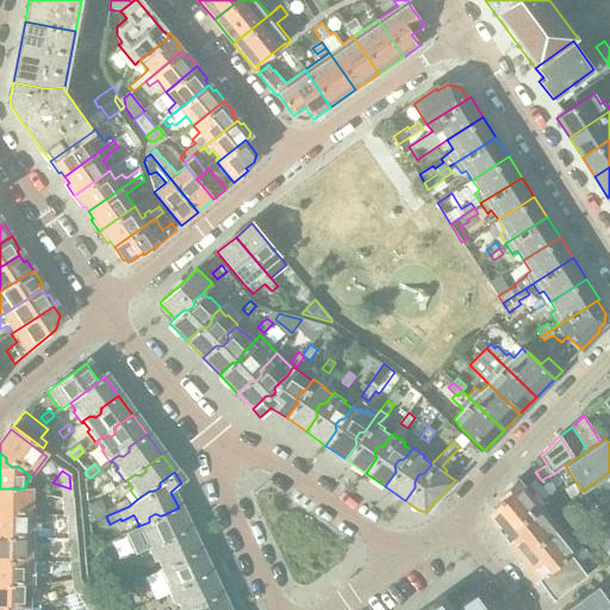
[(609,472),(582,491),(571,498),(579,511),(590,504),(591,505),(609,492),(609,472)]
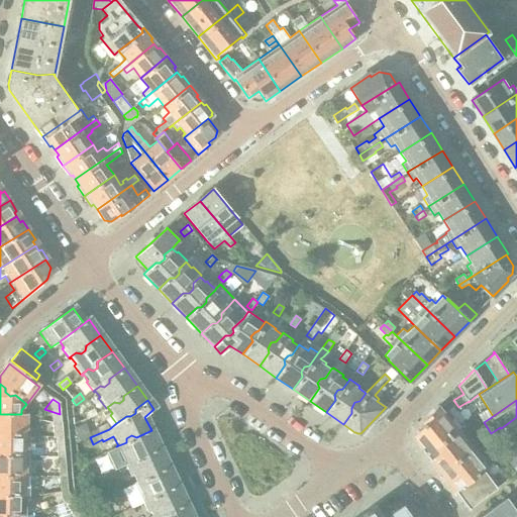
[(425,454),(457,427),(439,404),(422,422),(423,423),(421,425),(422,426),(417,431),(416,440),(421,446),(420,447),(425,454)]
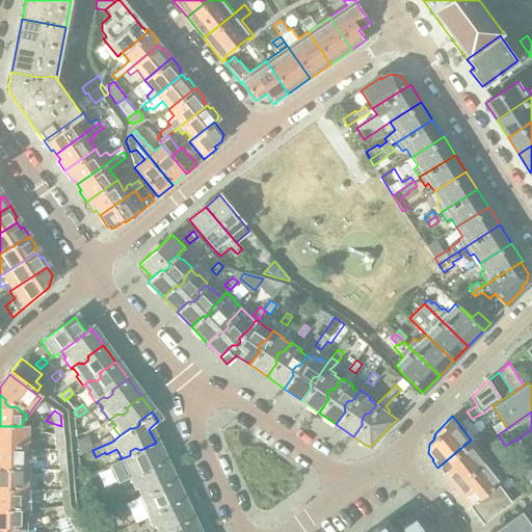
[(62,435),(61,426),(46,421),(45,422),(52,424),(53,434),(62,435)]
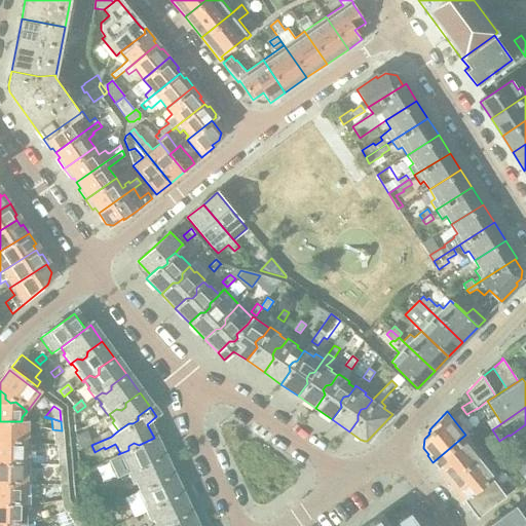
[(99,422),(98,421),(96,416),(84,421),(87,428),(99,422)]
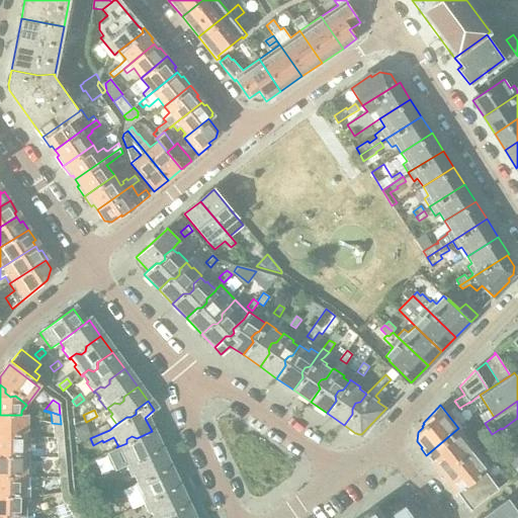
[(0,415),(0,438),(0,439),(8,439),(10,437),(26,437),(26,418),(26,415),(21,415),(0,415)]
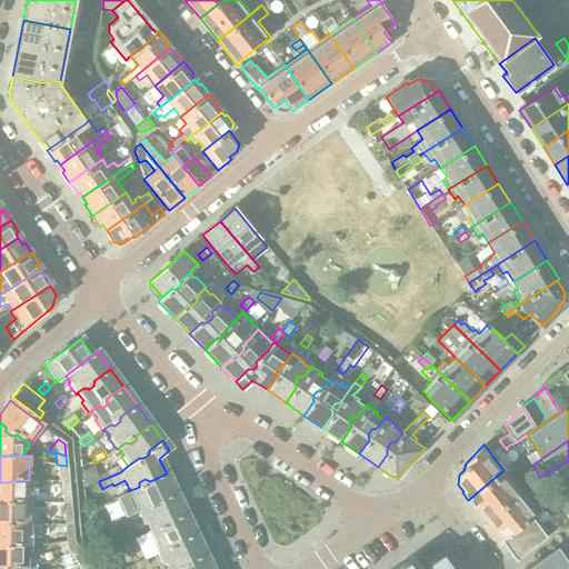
[(515,470),(525,463),(521,458),(511,465),(515,470)]
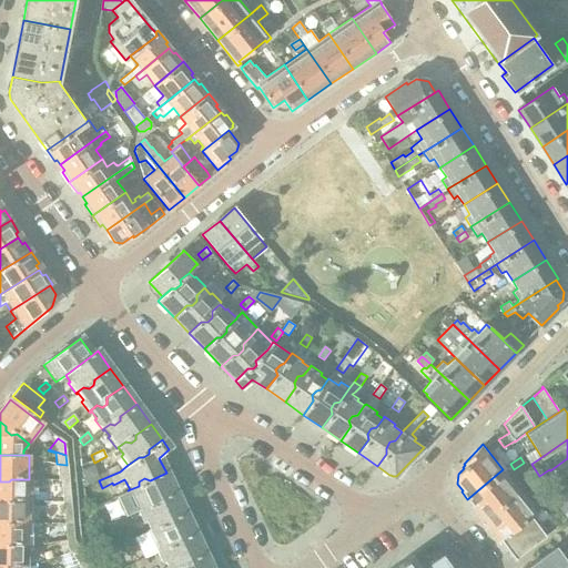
[(69,480),(67,465),(57,464),(58,480),(69,480)]
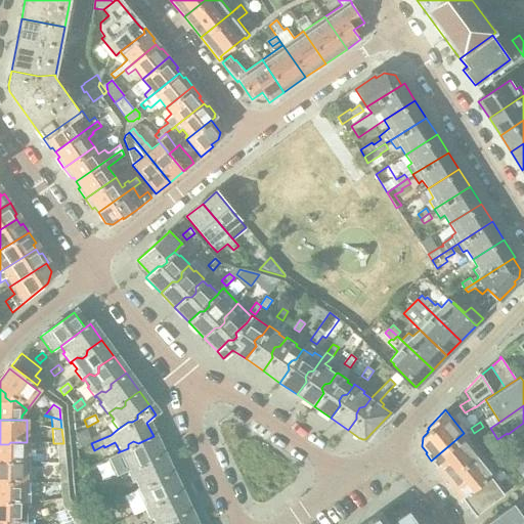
[(80,448),(91,443),(111,435),(108,430),(97,434),(98,435),(90,439),(86,430),(75,435),(80,448)]
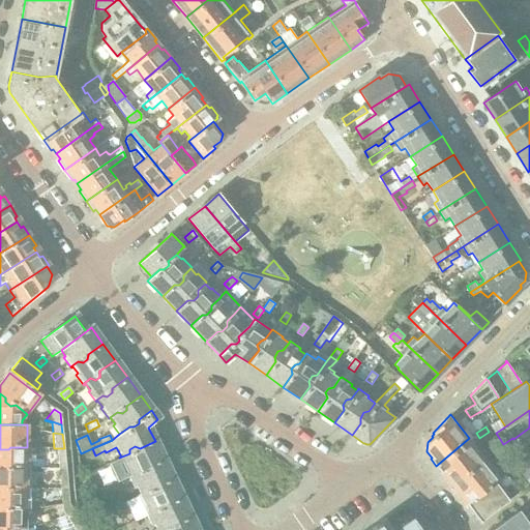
[(436,466),(452,486),(486,459),(469,438),(436,466)]
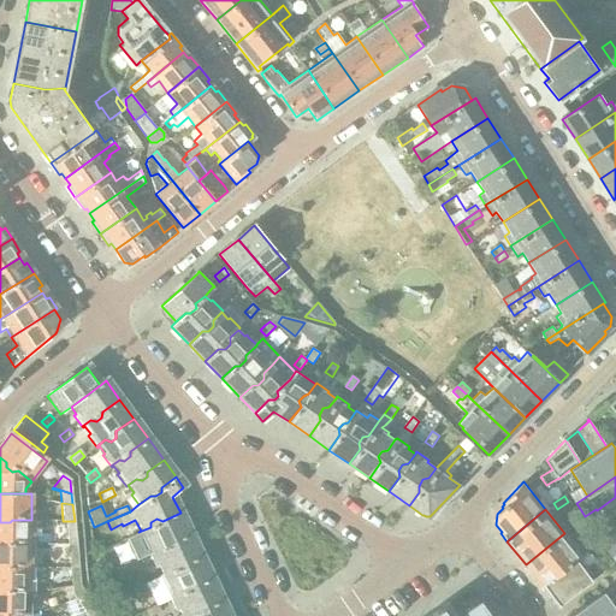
[(191,535),(181,513),(163,521),(157,519),(150,522),(150,527),(138,532),(144,546),(147,545),(150,554),(148,555),(160,550),(161,545),(169,542),(173,544),(191,535)]
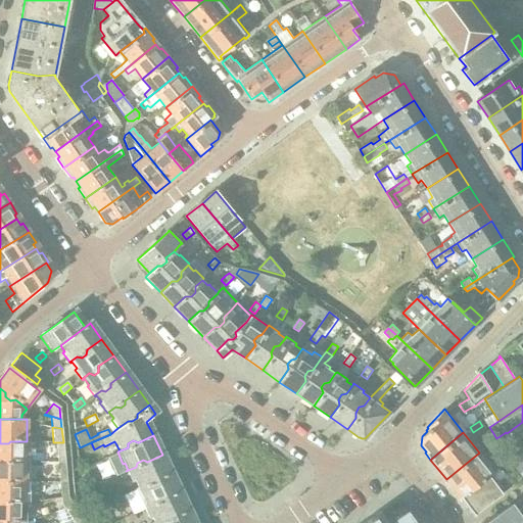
[(26,462),(27,441),(10,441),(8,443),(0,443),(0,442),(0,463),(7,464),(9,461),(26,462)]
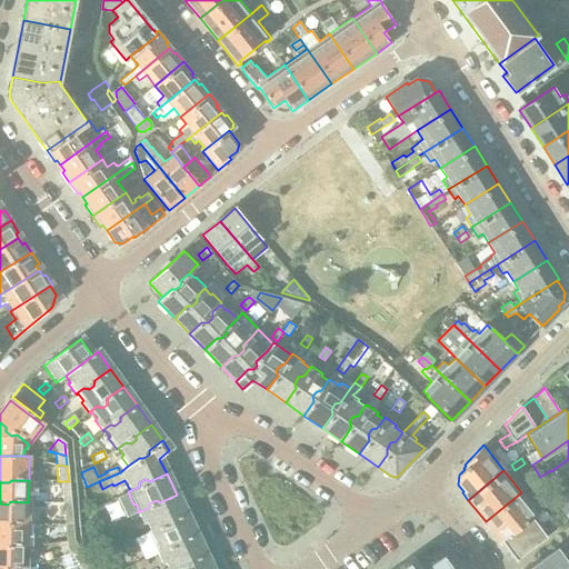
[(70,503),(69,481),(58,481),(58,483),(60,483),(62,503),(70,503)]
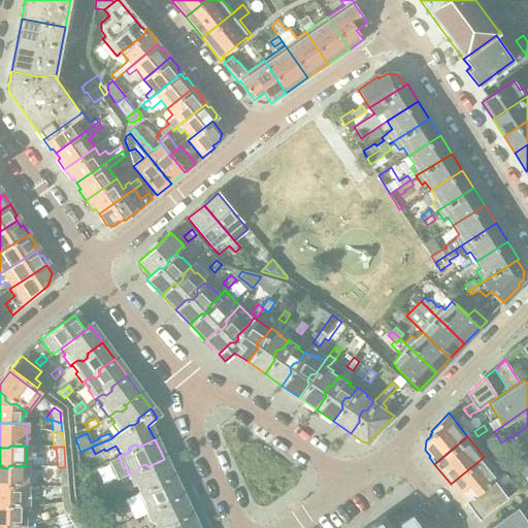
[(527,455),(516,464),(516,465),(527,482),(527,455)]
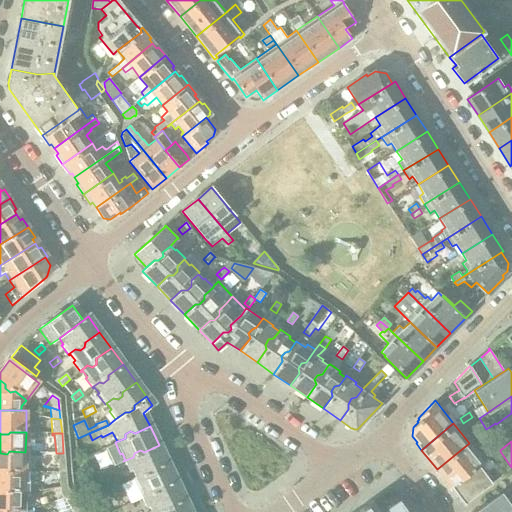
[(452,488),(479,465),(484,461),(469,443),(437,469),(450,486),(452,488)]
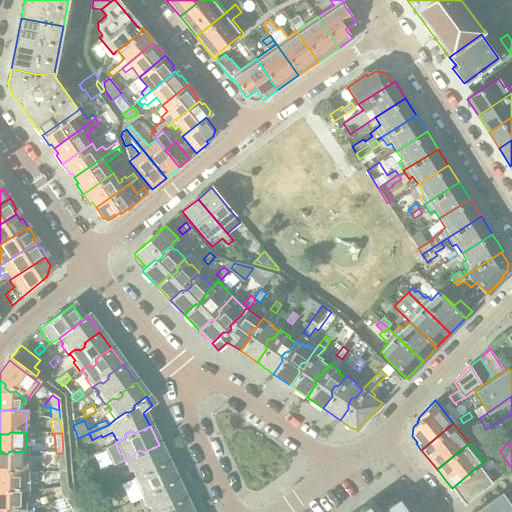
[(168,464),(159,445),(144,452),(140,450),(134,453),(133,457),(123,461),(129,472),(131,471),(134,478),(132,479),(132,480),(141,476),(142,471),(149,468),(154,470),(168,464)]
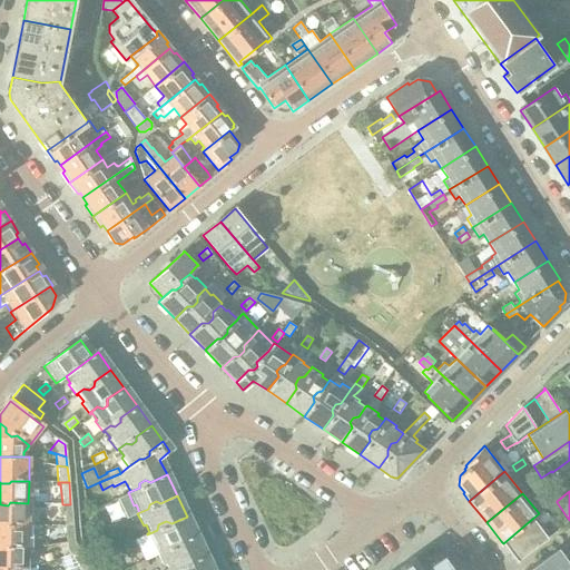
[(28,526),(28,503),(10,502),(8,505),(0,504),(0,527),(0,529),(8,529),(10,526),(28,526)]
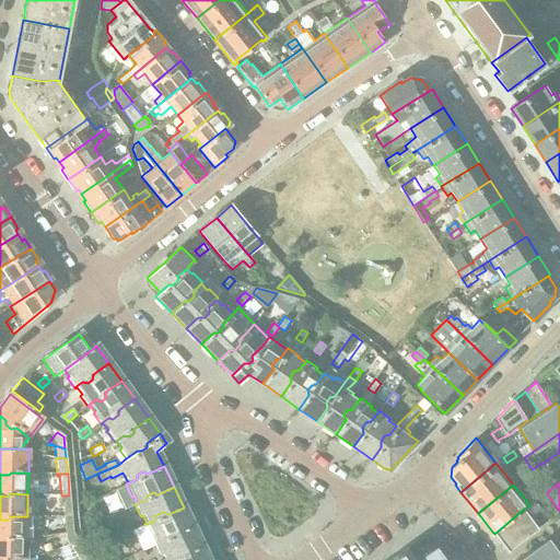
[(71,516),(69,496),(61,496),(63,516),(71,516)]
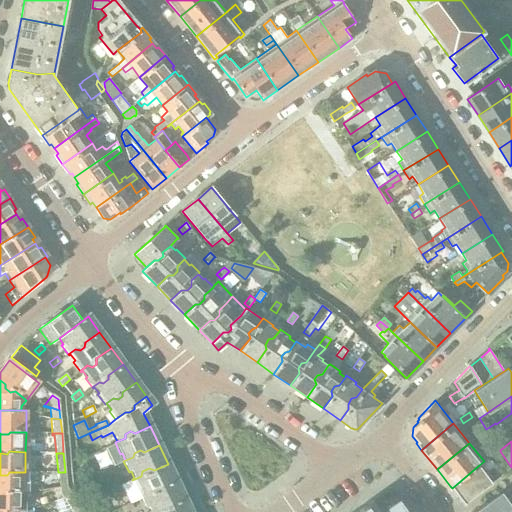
[(176,482),(168,464),(154,470),(149,468),(142,471),(141,476),(132,480),(133,480),(106,492),(109,500),(129,490),(137,490),(139,489),(143,496),(141,497),(141,498),(150,494),(151,489),(157,486),(162,488),(176,482)]
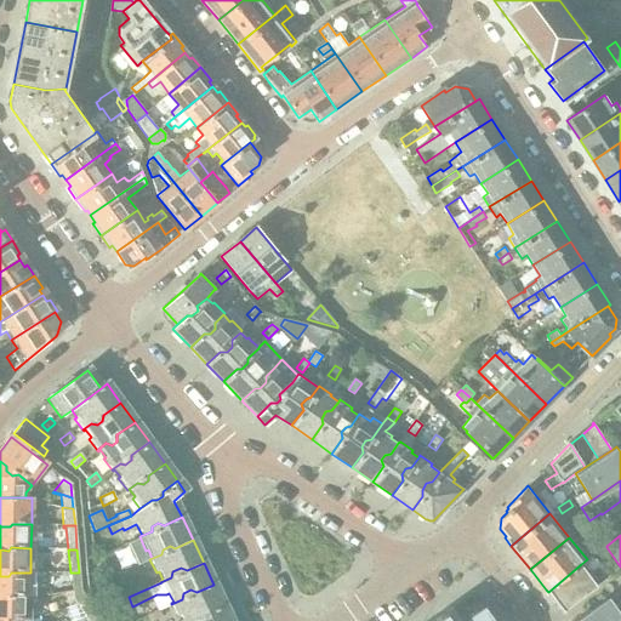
[(581,564),(548,592),(562,610),(602,582),(605,580),(605,579),(610,576),(603,565),(598,569),(597,568),(588,574),(581,564)]
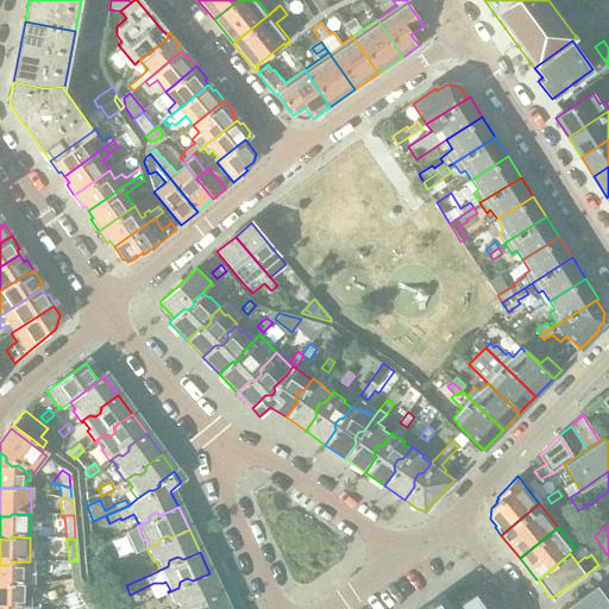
[(138,563),(135,556),(124,560),(127,567),(138,563)]
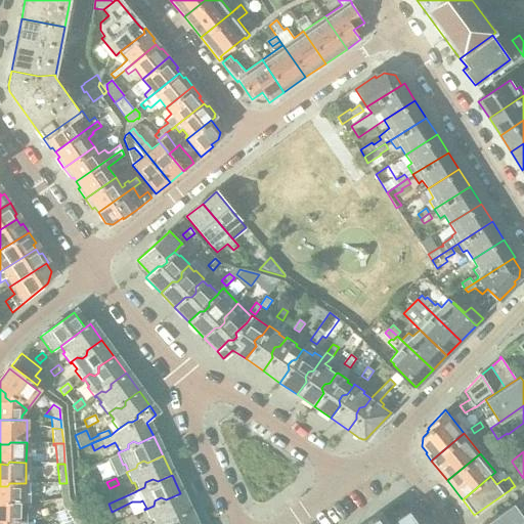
[(26,503),(26,483),(9,483),(7,486),(0,486),(0,484),(0,505),(7,506),(9,503),(26,503)]
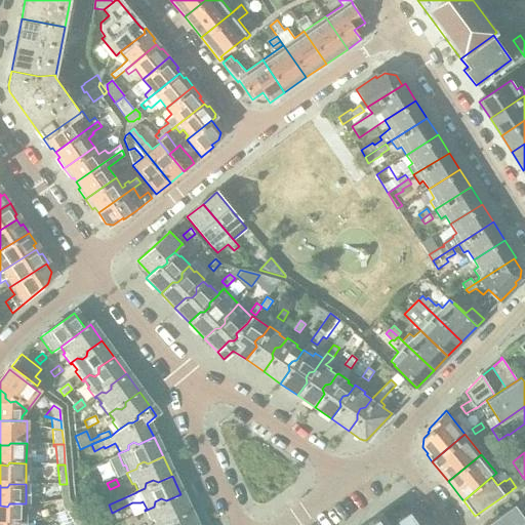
[(69,500),(67,484),(59,484),(61,499),(56,500),(57,501),(69,500)]
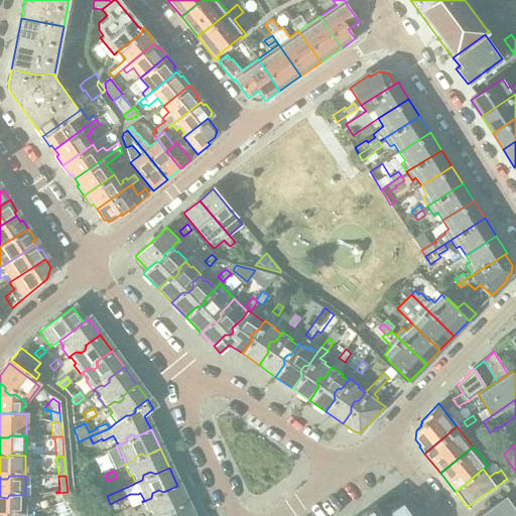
[(57,487),(57,478),(48,477),(48,487),(57,487)]
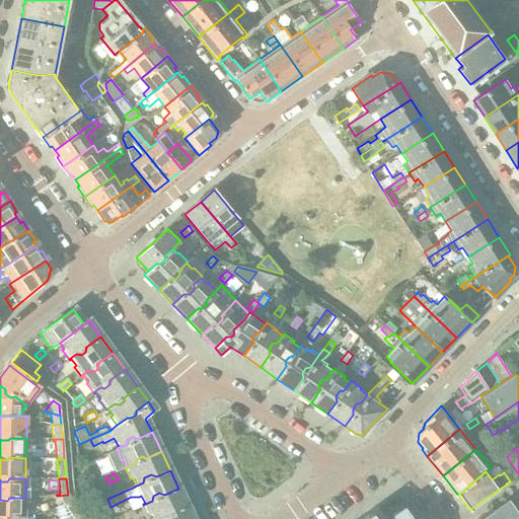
[(188,507),(178,489),(164,495),(159,493),(153,496),(152,501),(143,505),(148,516),(150,515),(151,518),(161,518),(162,515),(168,512),(172,514),(188,507)]
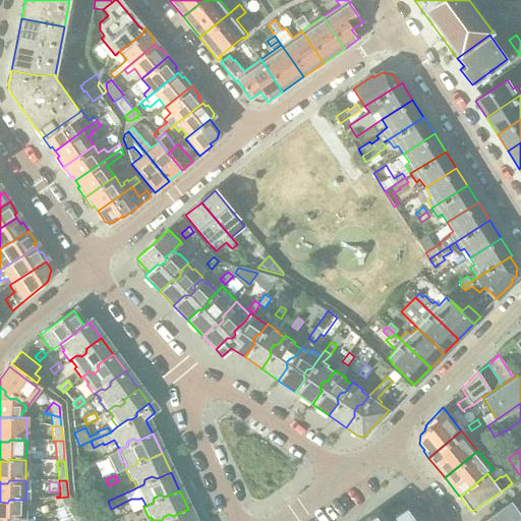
[(63,507),(71,502),(68,497),(57,498),(57,503),(61,503),(61,504),(63,507)]
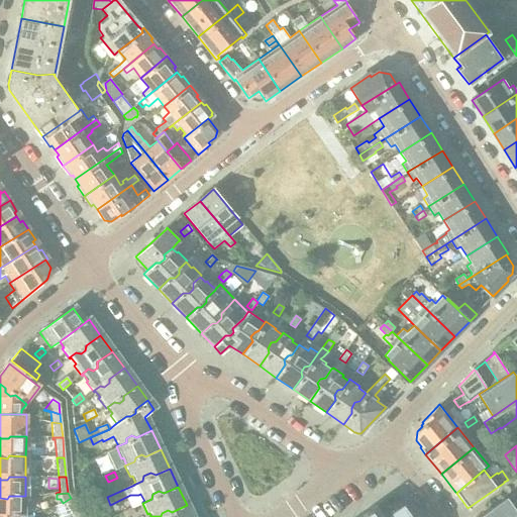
[(24,516),(25,496),(9,496),(7,499),(0,498),(0,516),(24,516)]
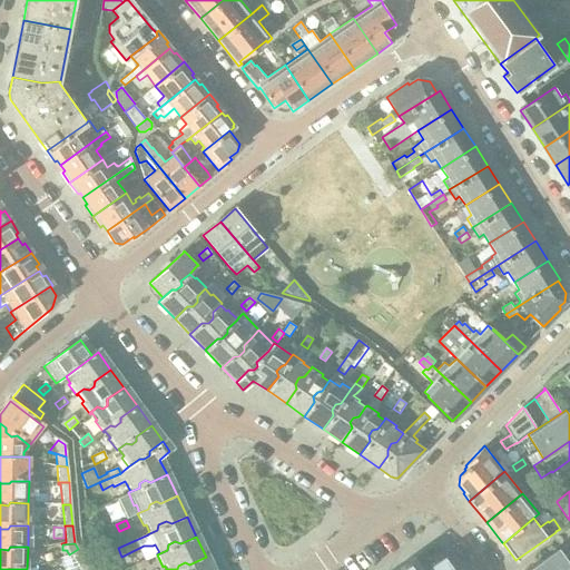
[(69,554),(78,567),(87,561),(80,552),(78,549),(69,554)]
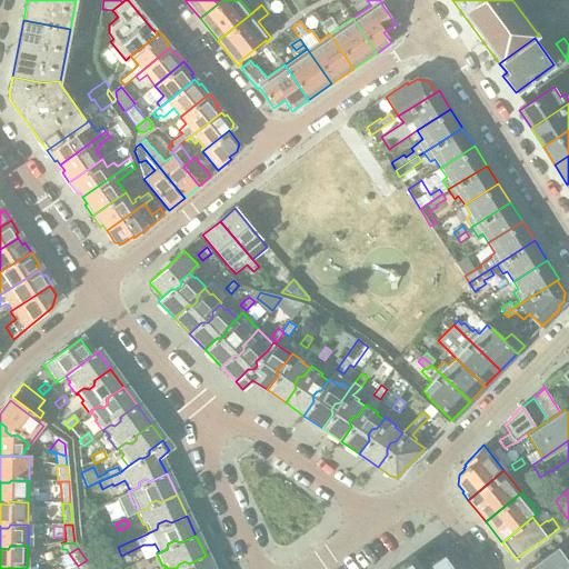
[(567,568),(568,568),(568,562),(558,548),(527,568),(567,568)]
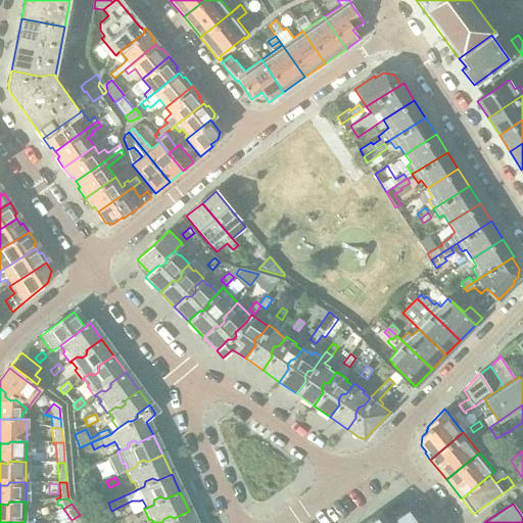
[(194,522),(189,511),(174,518),(170,516),(163,519),(162,522),(194,522)]
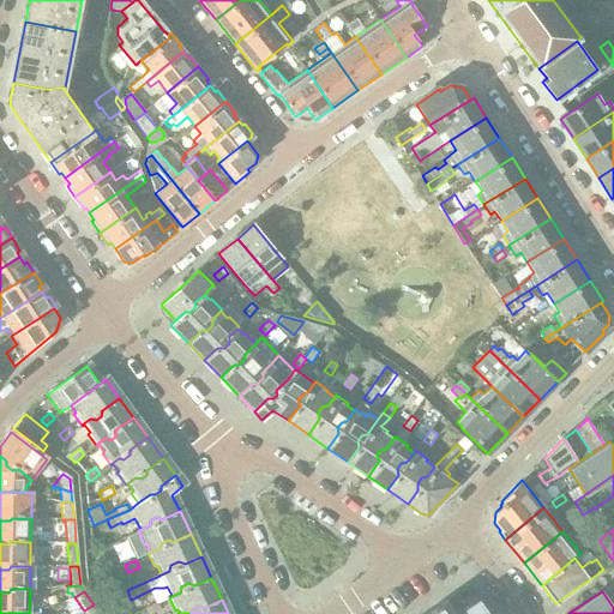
[(154,613),(160,612),(156,603),(145,609),(146,613),(154,613)]
